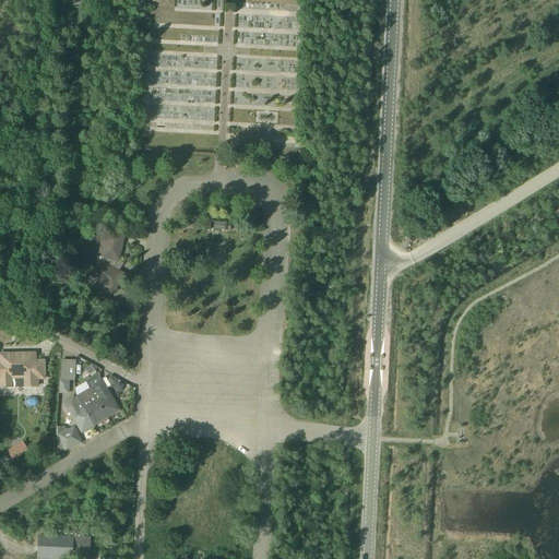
[(126,274),(121,272),(115,268),(118,261),(126,235),(109,232),(108,237),(103,236),(98,254),(102,256),(88,278),(115,293),(126,274)]
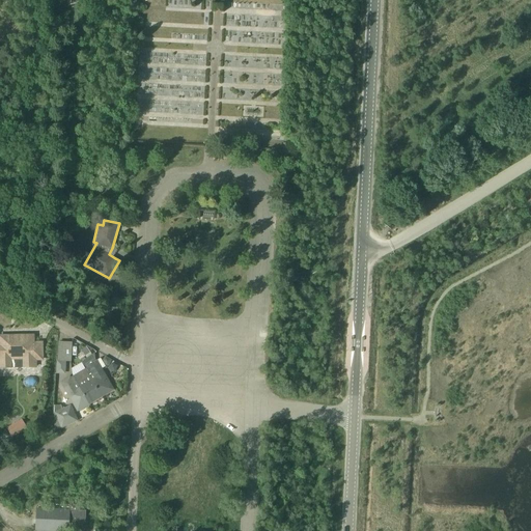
[(0,368),(37,368),(36,360),(43,360),(42,343),(33,343),(33,336),(0,336),(0,342),(0,343),(0,368)]
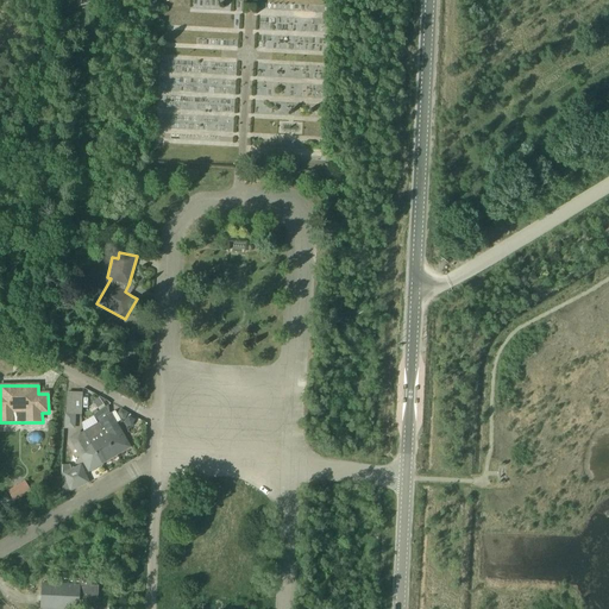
[(81,415),(82,393),(67,393),(64,429),(75,429),(75,414),(81,415)]
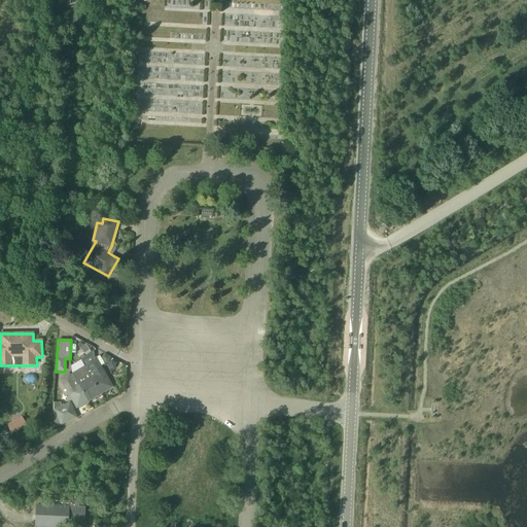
[(95,360),(85,366),(100,392),(110,386),(95,360)]
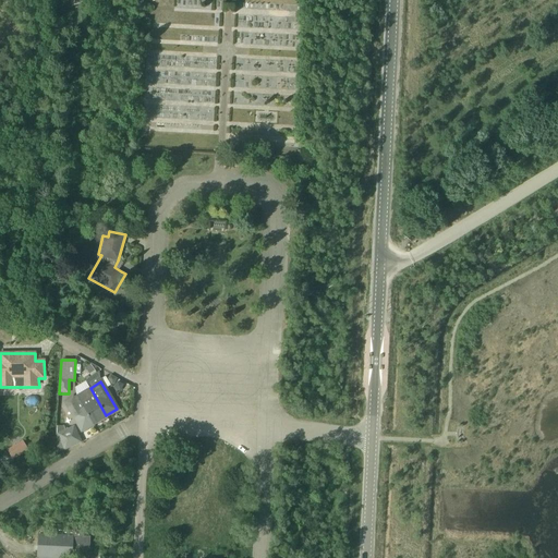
[(106,415),(91,388),(76,396),(93,423),(106,415)]
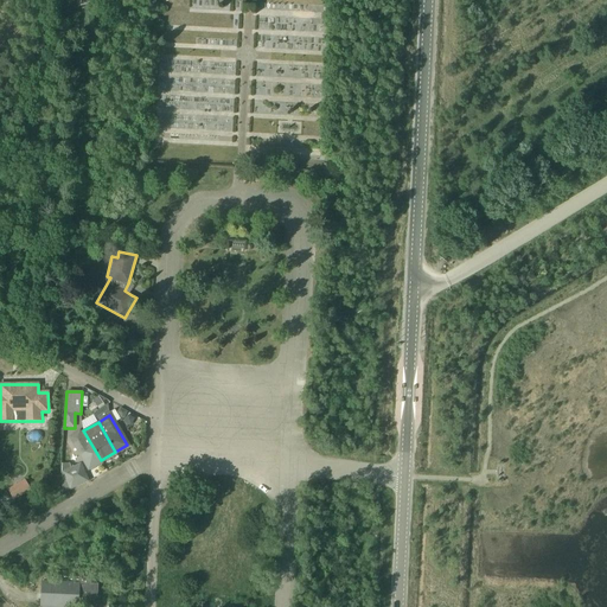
[(83,430),(71,438),(89,467),(101,460),(83,430)]
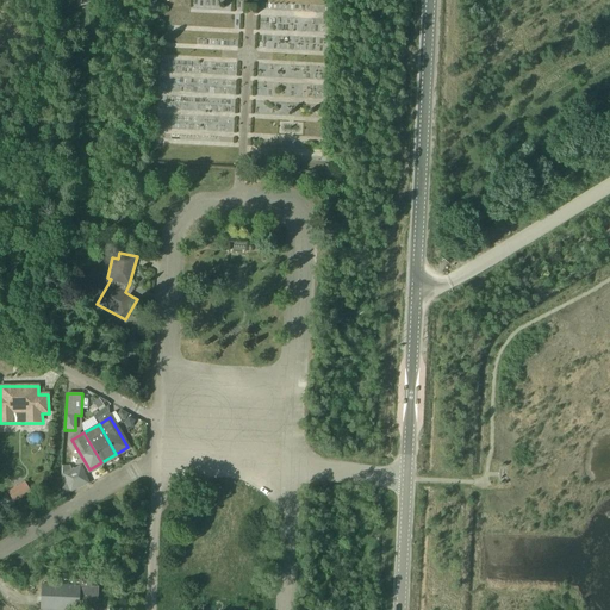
[(62,495),(88,483),(81,466),(62,474),(62,495)]
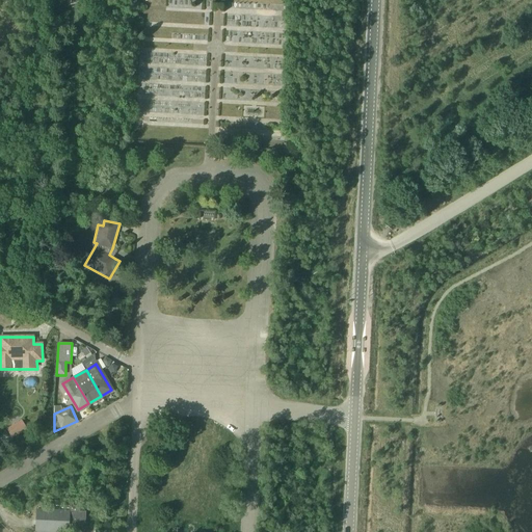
[(5,427),(10,437),(28,429),(24,419),(5,427)]
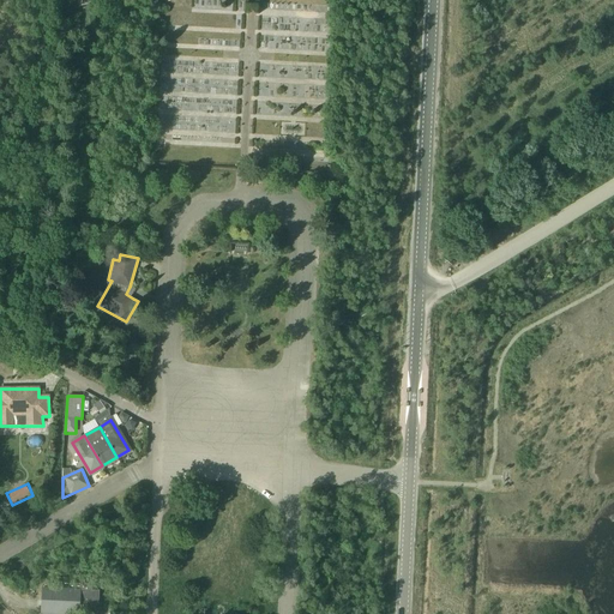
[(44,613),(96,613),(98,590),(90,590),(91,585),(80,584),(80,590),(42,588),(41,613),(44,613)]
